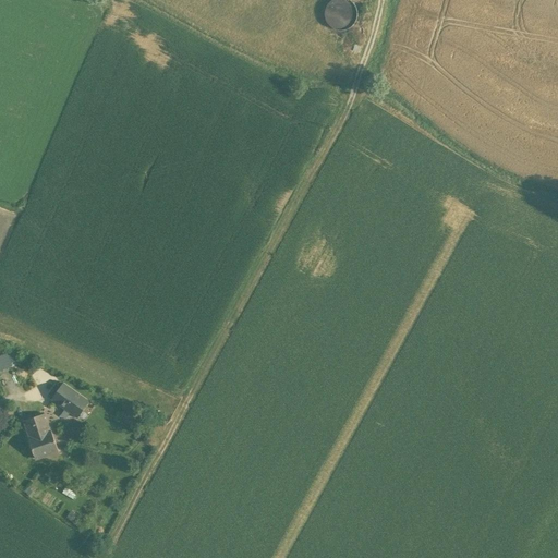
[(353,2),(349,0),(332,0),(329,3),(326,9),(325,14),(326,21),(330,26),(336,29),(341,31),(348,29),(353,25),(356,21),(358,14),(356,8),(353,2)]
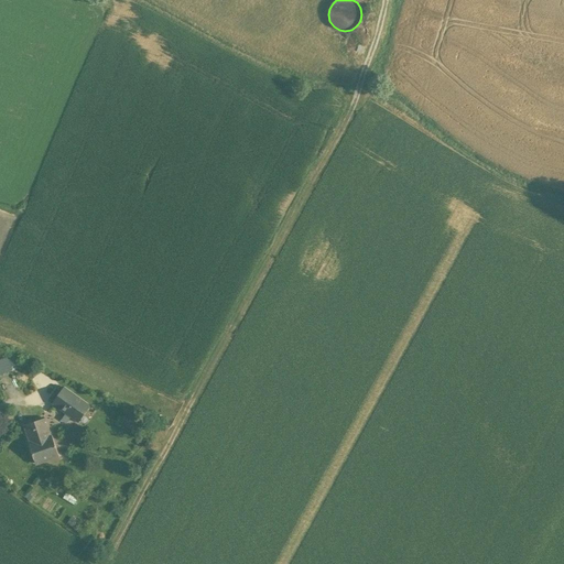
[(8,358),(0,361),(0,371),(12,366),(8,358)]
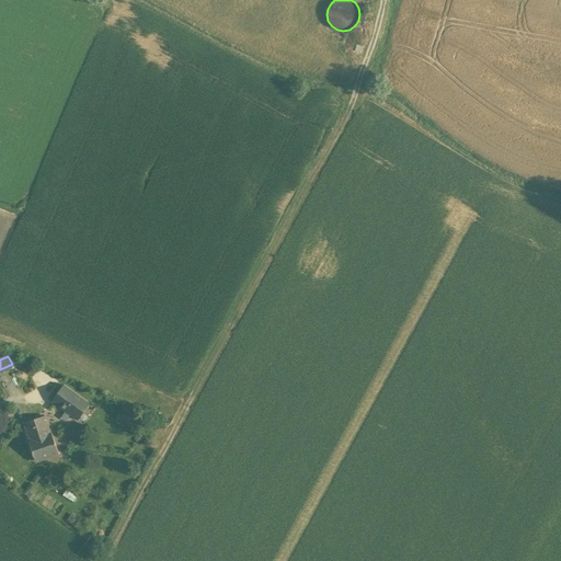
[(90,403),(65,385),(54,401),(78,419),(90,403)]
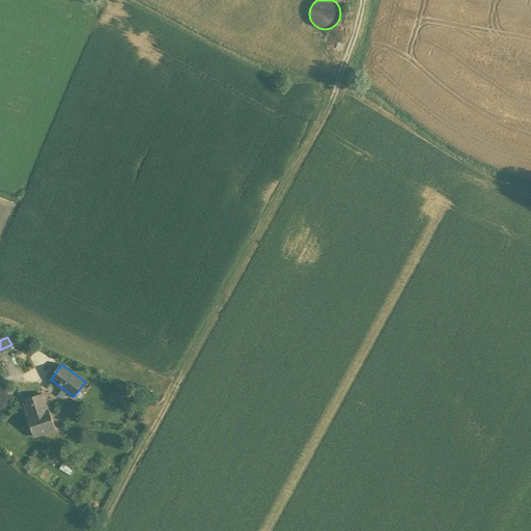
[(47,384),(40,386),(45,397),(51,395),(47,384)]
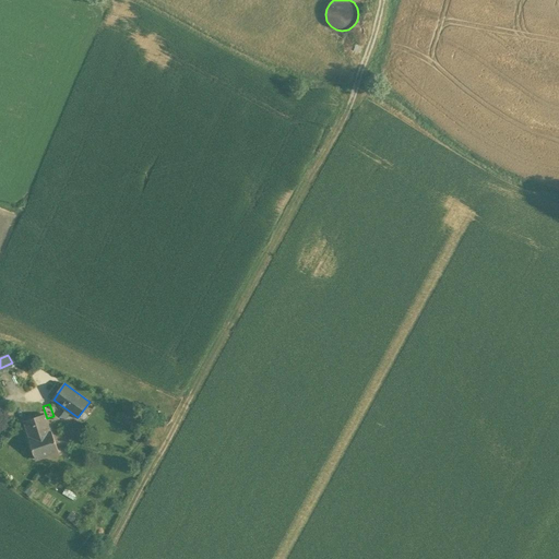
[(43,406),(22,414),(30,437),(50,430),(47,418),(43,406)]
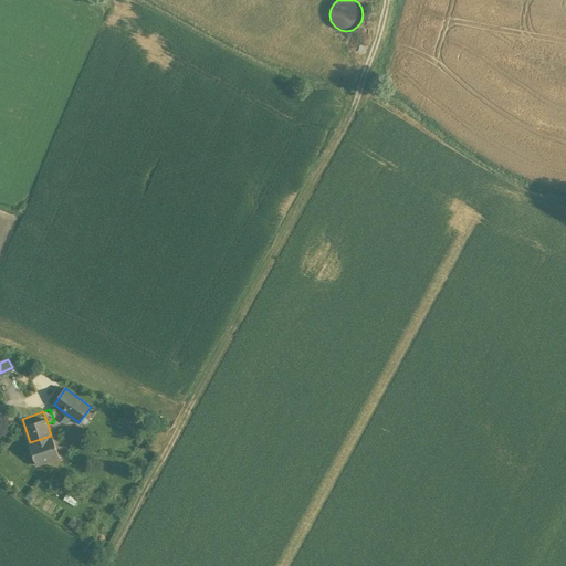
[(108,428),(93,417),(86,427),(101,438),(108,428)]
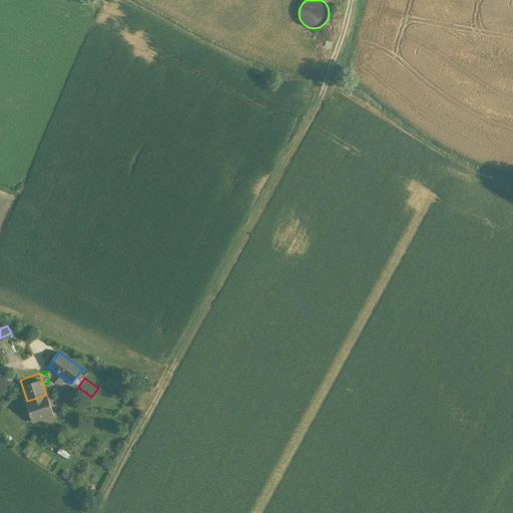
[(27,401),(27,402),(32,419),(53,413),(47,395),(46,395),(27,401)]
